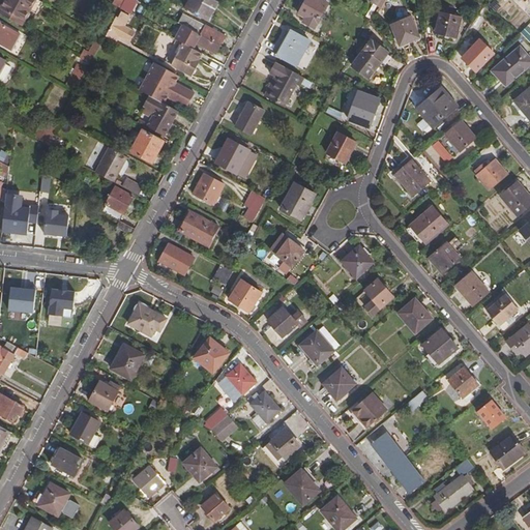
[(6,0),(2,7),(24,20),(35,0),(6,0)]
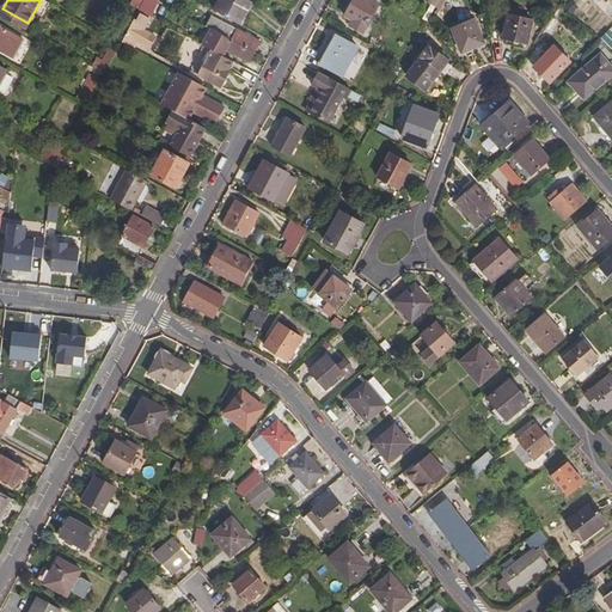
[(144,0),(139,11),(150,16),(158,0),(157,0),(144,0)]
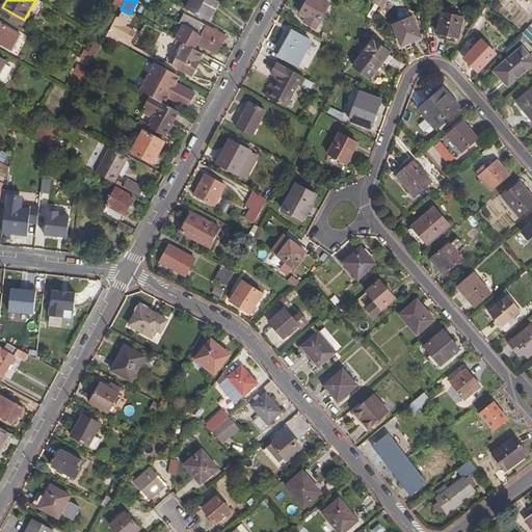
[(190,0),(186,9),(208,21),(219,2),(215,0),(190,0)]
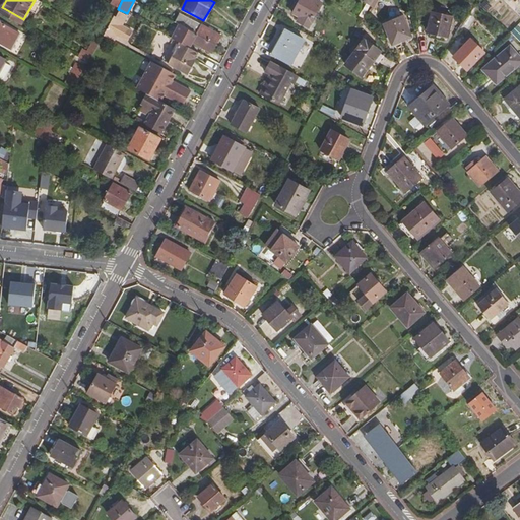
[(300,18),(310,23),(321,3),(314,0),(300,0),(293,13),(300,18)]
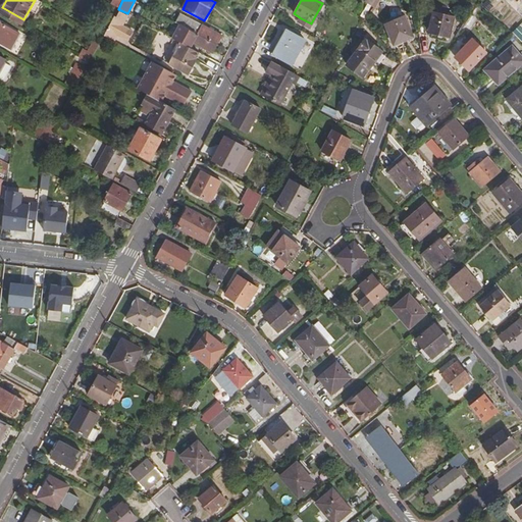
[(481,7),(487,12),(491,7),(485,2),(481,7)]
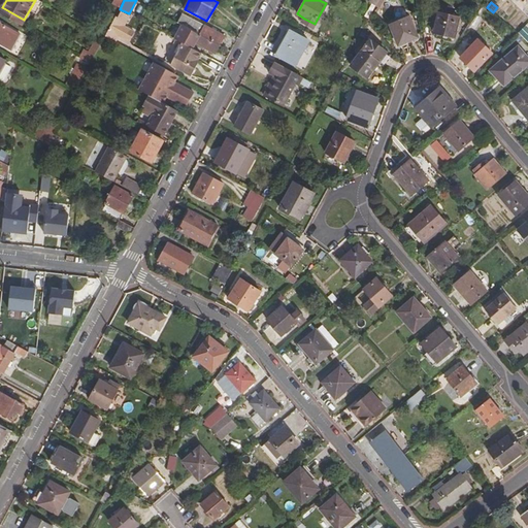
[(2,7),(0,12),(0,13),(21,26),(24,20),(2,7)]
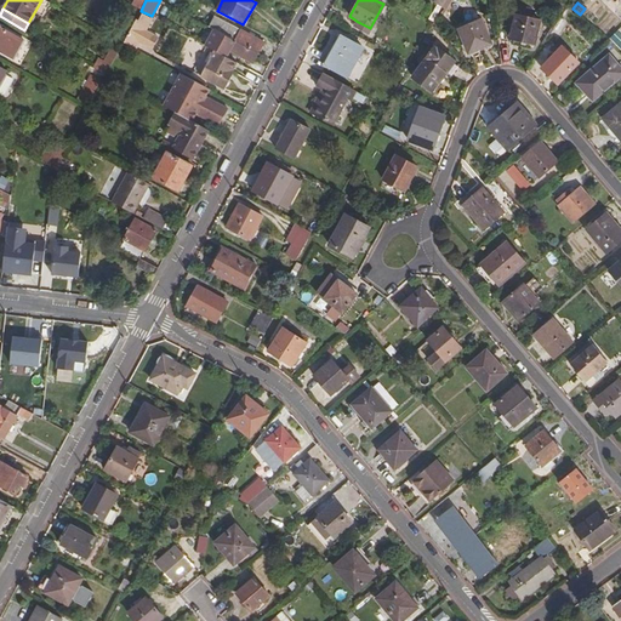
[(507,35),(533,43),(539,20),(513,12),(507,35)]
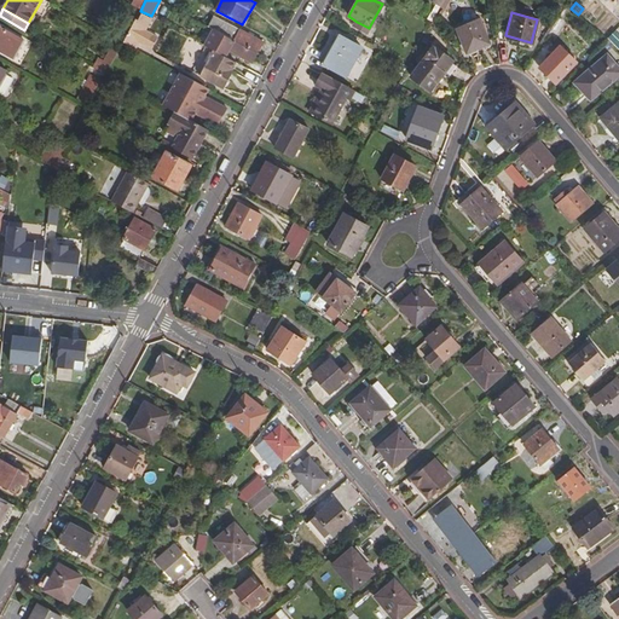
[(136,21),(123,42),(136,48),(139,41),(152,48),(158,38),(145,30),(152,18),(142,13),(138,21),(136,21)]
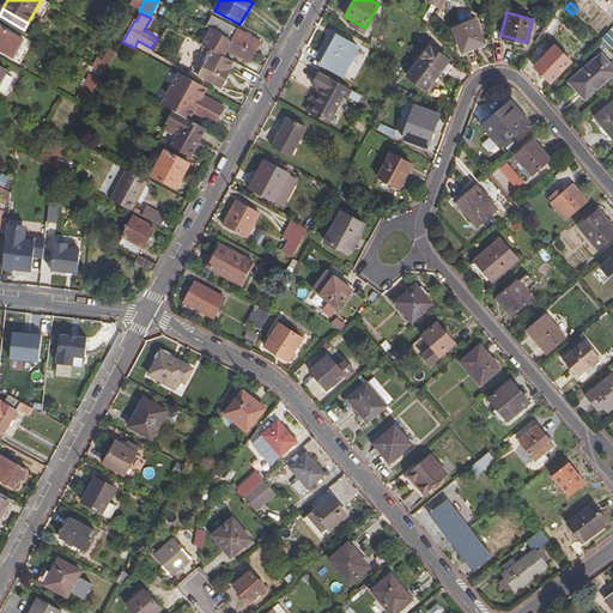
[(211,29),(255,53),(261,43),(212,17),(206,26),(211,29)]
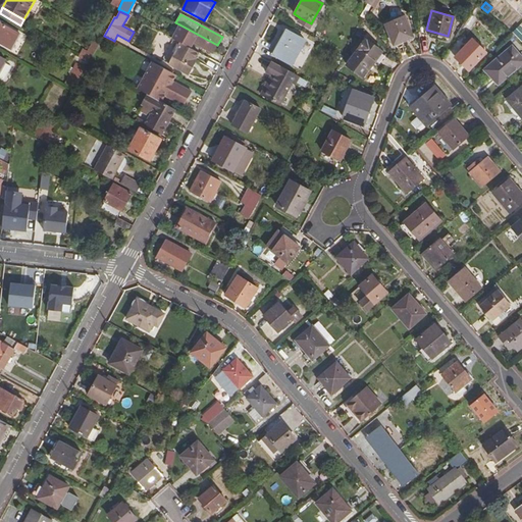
[(385,24),(395,46),(413,37),(404,16),(385,24)]
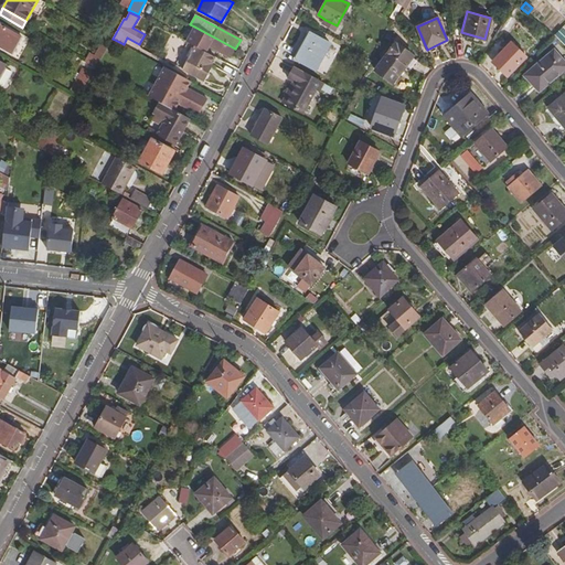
[(21,36),(0,24),(0,45),(12,53),(21,36)]
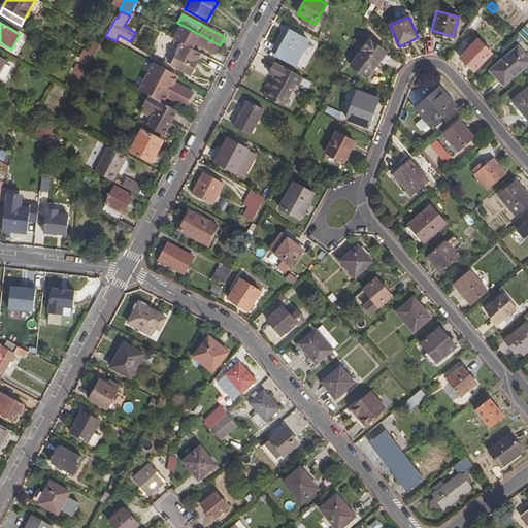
[(182,25),(174,38),(176,39),(192,48),(196,43),(216,54),(220,45),(182,25)]
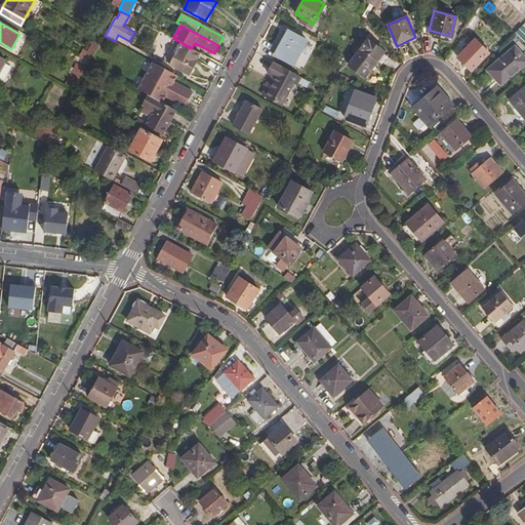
[(524,30),(521,27),(516,32),(524,40),(524,30)]
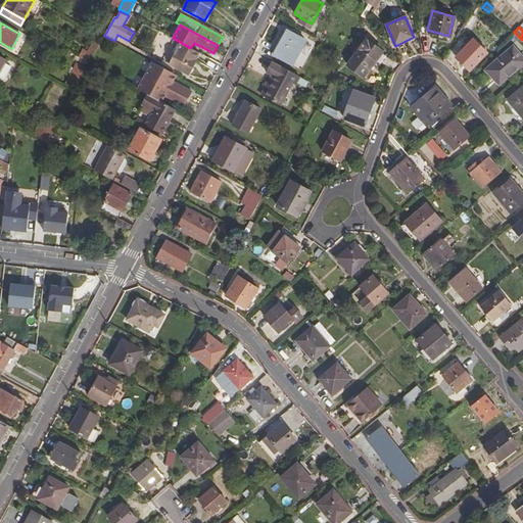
[(292,34),(304,40),(307,35),(295,29),(292,34)]
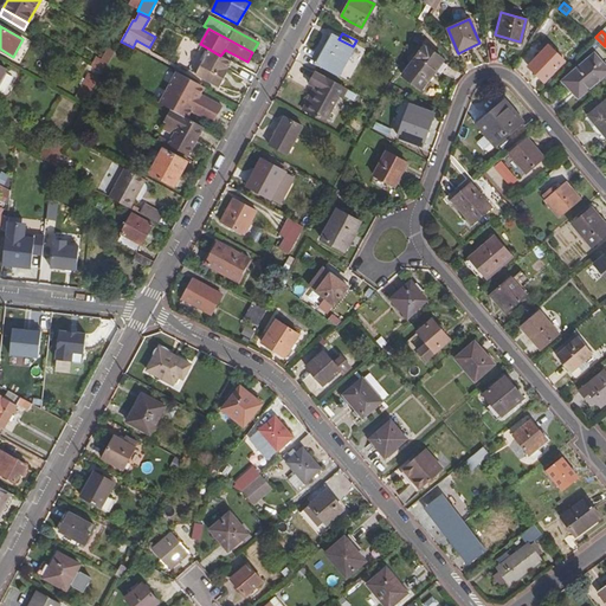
[(316,63),(337,76),(353,47),(353,46),(339,39),(331,34),(316,63)]
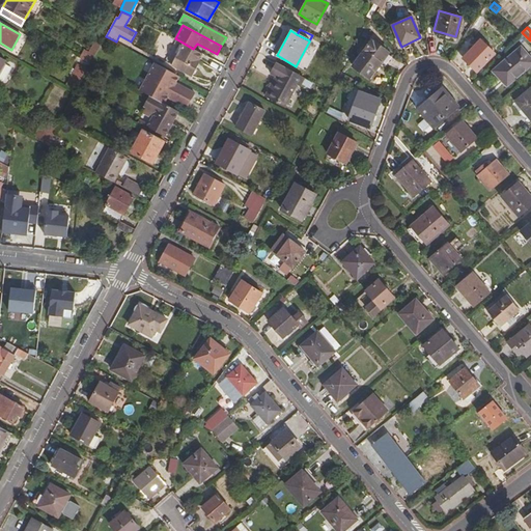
[(462,55),(475,68),(493,52),(479,37),(462,55)]
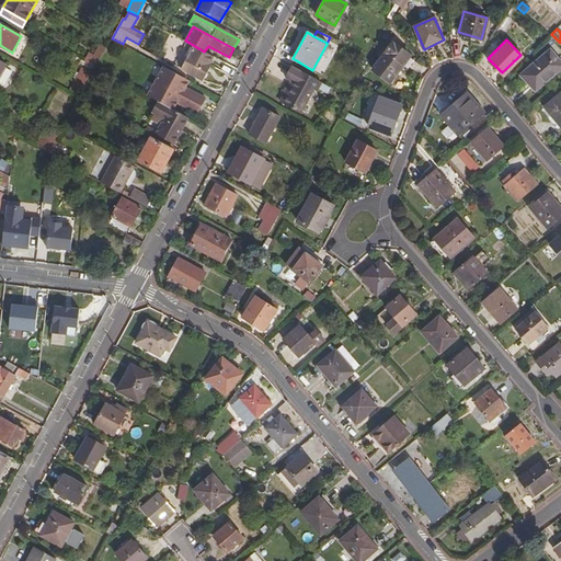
[(209,64),(214,56),(204,52),(187,42),(174,65),(204,80),(209,70),(206,69),(209,64)]
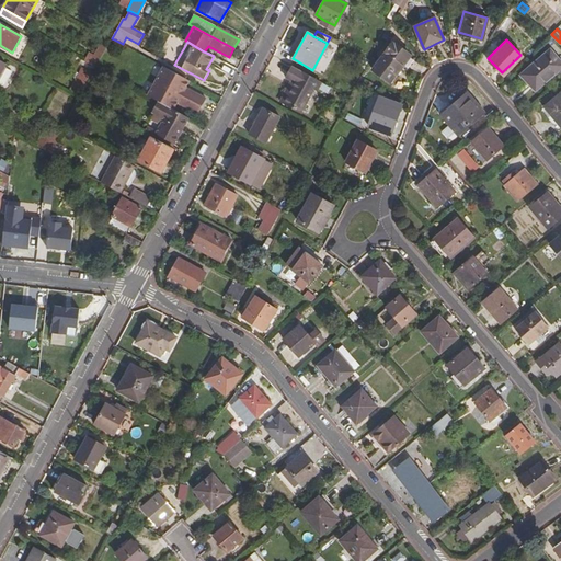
[(373,69),(391,82),(411,55),(393,42),(373,69)]
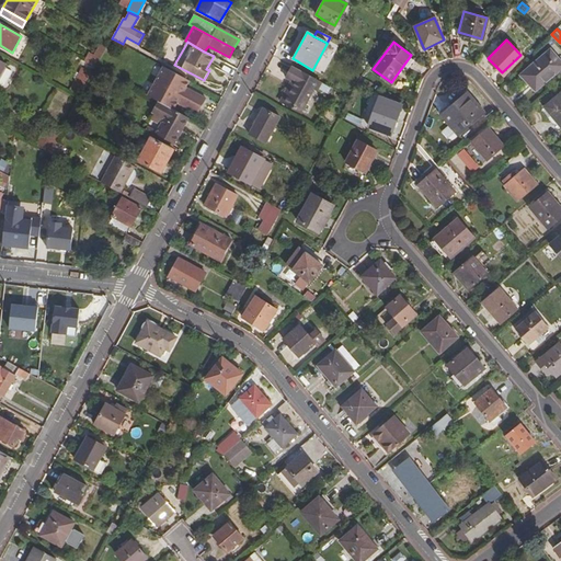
[(92,66),(95,68),(107,46),(104,44),(92,66)]
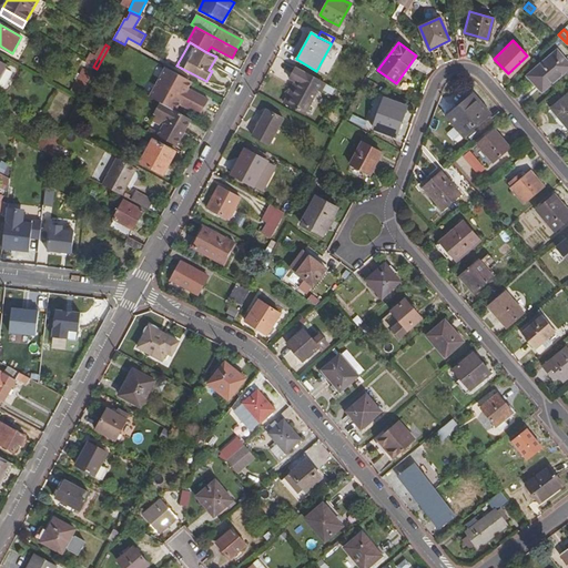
[(531,71),(546,88),(566,70),(563,67),(567,63),(556,50),(531,71)]
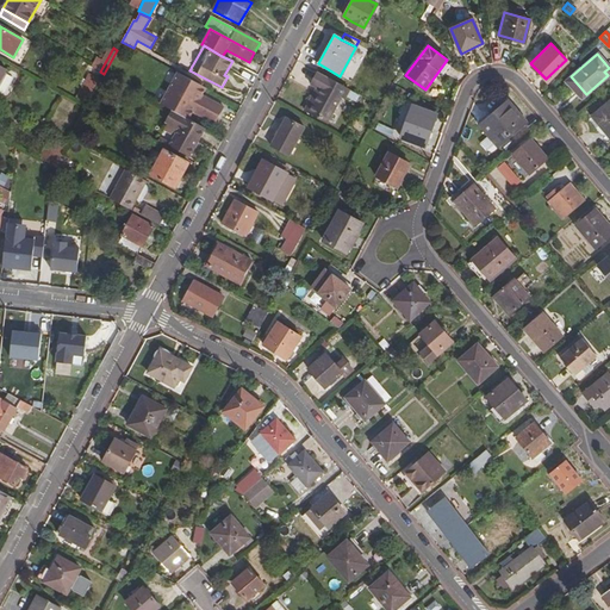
[(322,91),(309,113),(327,123),(340,98),(343,99),(348,88),(317,72),(310,85),(317,88),(322,91)]
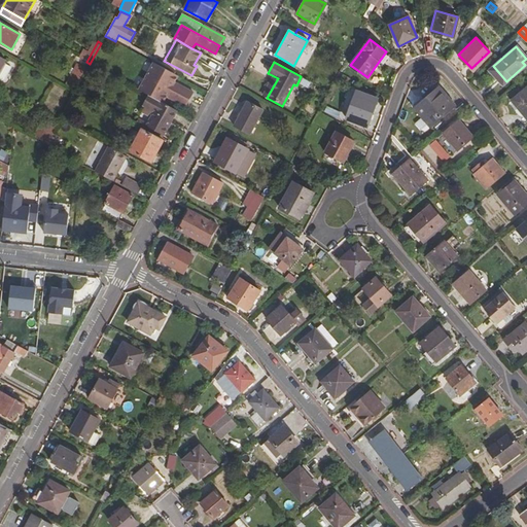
[(78,64),(66,85),(75,91),(88,69),(78,64)]
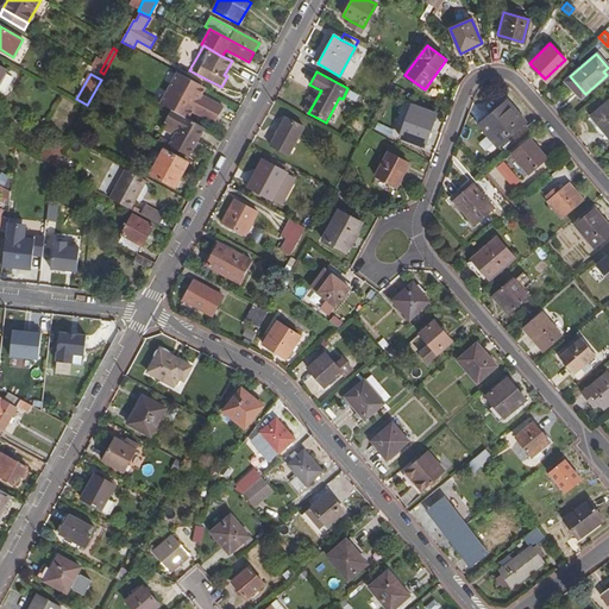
[(201,95),(206,88),(180,74),(162,105),(173,111),(189,119),(193,112),(201,95)]
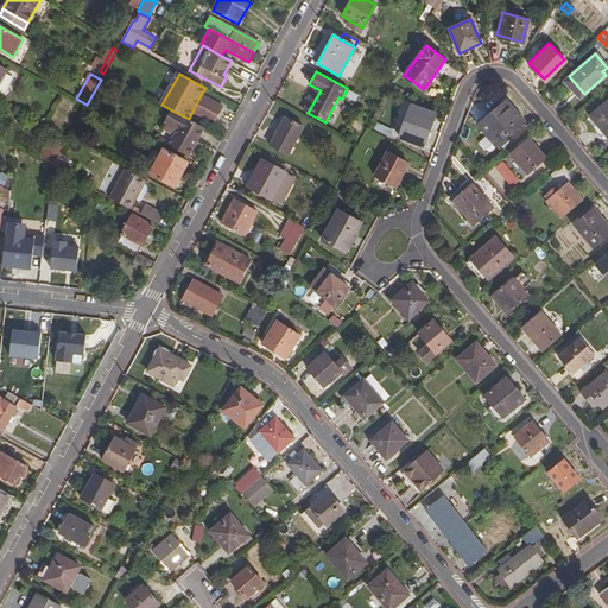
[(316,88),(303,111),(308,113),(321,90),(316,88)]
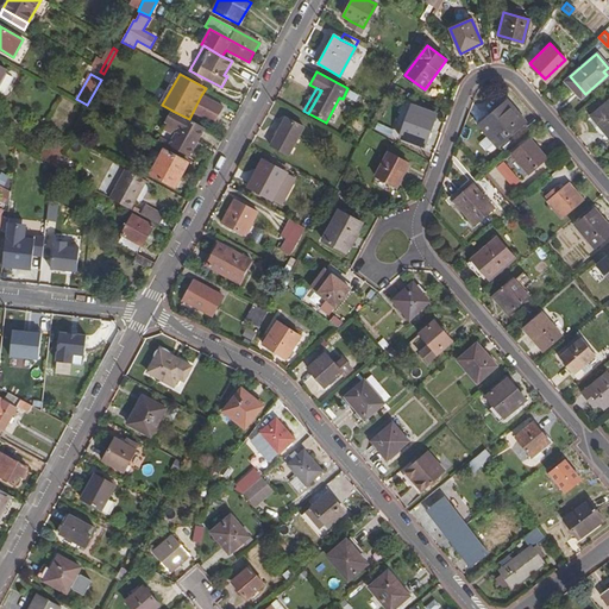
[(208,99),(201,95),(193,112),(199,115),(208,99)]
